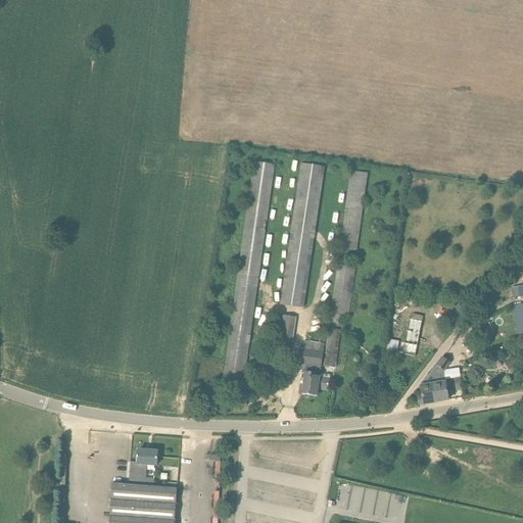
[(299,160),(283,303),(306,306),(324,162),(299,160)]
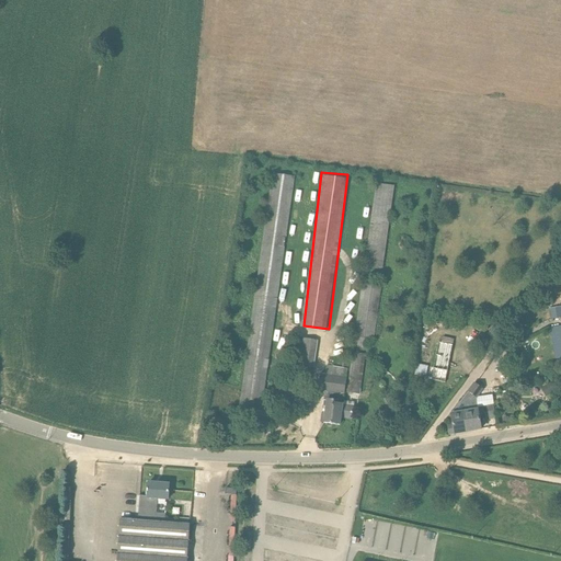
[(238,419),(260,422),(295,178),(272,174),(240,400),(239,409),(238,419)]
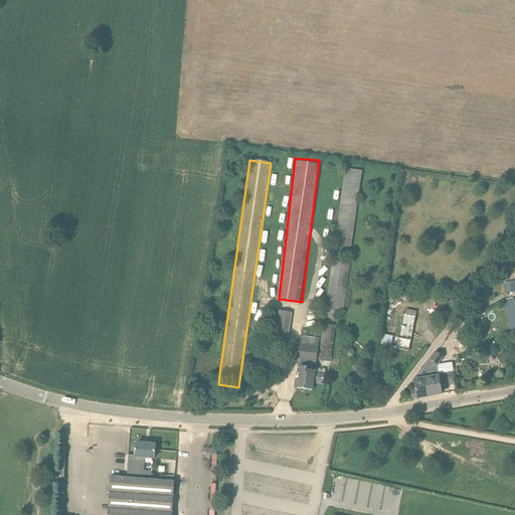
[(343,190),(359,193),(362,172),(346,170),(343,190)]
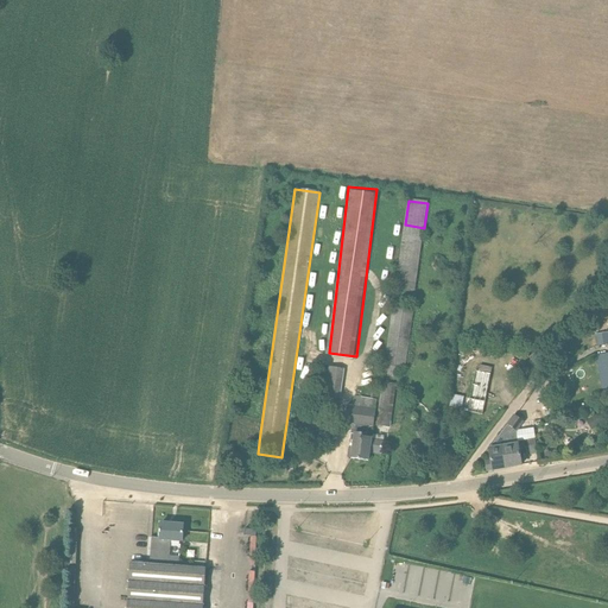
[(422,242),(403,240),(397,286),(416,290),(422,242)]
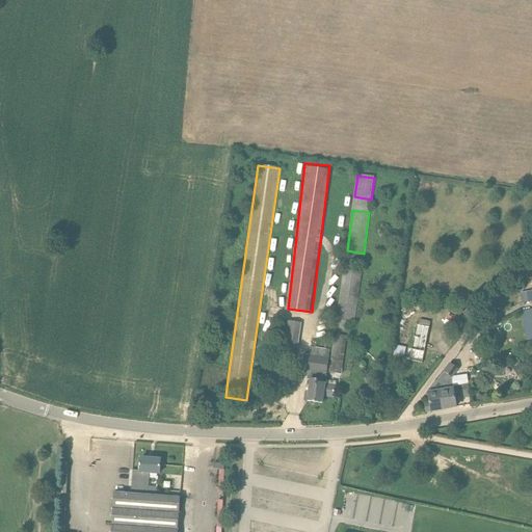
[(346,322),(354,323),(362,271),(343,268),(335,328),(344,329),(345,324),(346,324),(346,322)]
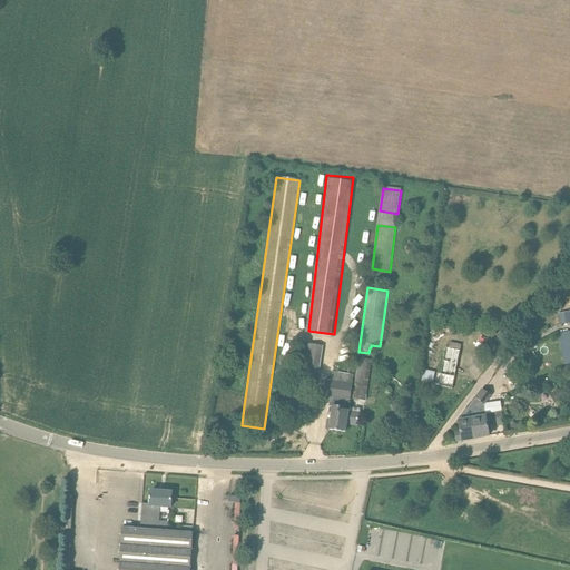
[(560,325),(569,323),(569,312),(558,314),(560,325)]
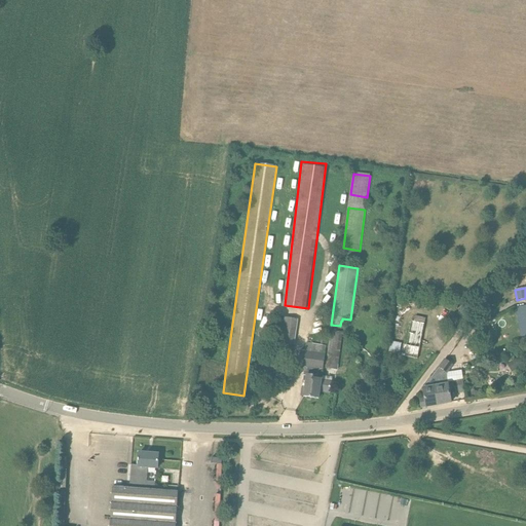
[(525,304),(517,306),(521,333),(525,332),(525,304)]
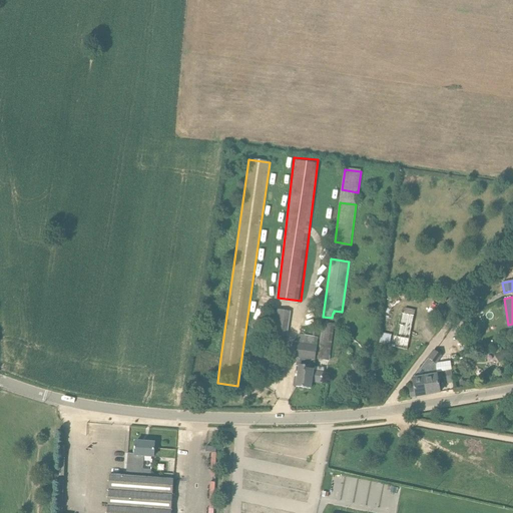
[(270,335),(287,338),(291,312),(273,310),(270,335)]
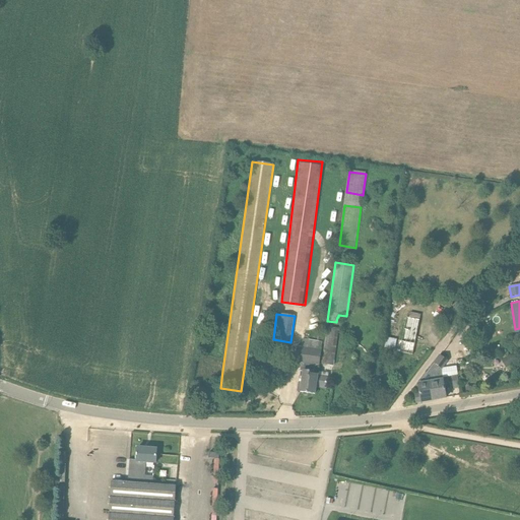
[(403,353),(412,355),(419,320),(406,317),(402,337),(406,337),(403,353)]
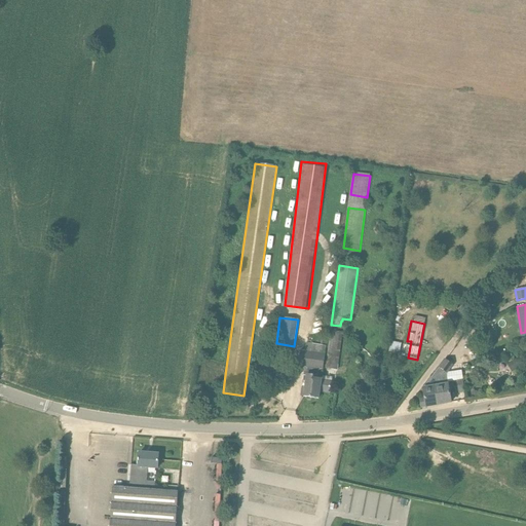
[(325,369),(337,371),(342,333),(330,331),(325,369)]
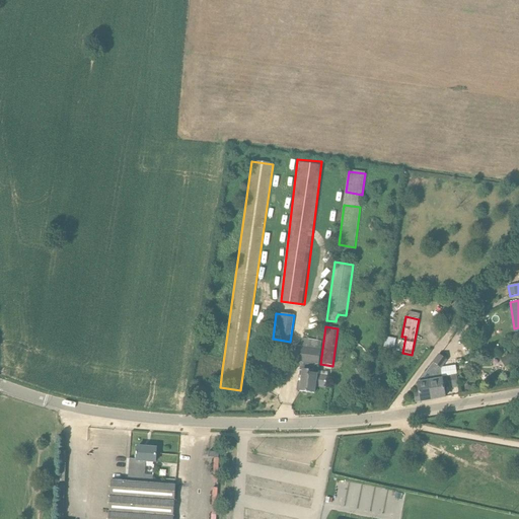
[(325,387),(327,373),(317,371),(318,365),(321,342),(301,339),(300,347),(296,346),(296,347),(295,347),(293,362),(300,363),(299,375),(302,375),(300,391),(314,393),(315,386),(325,387)]
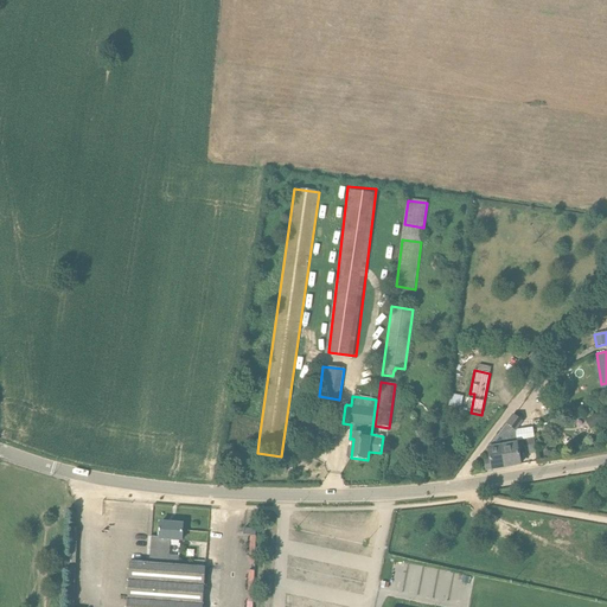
[(521,465),(517,443),(516,430),(522,422),(513,416),(498,435),(503,467),(521,465)]
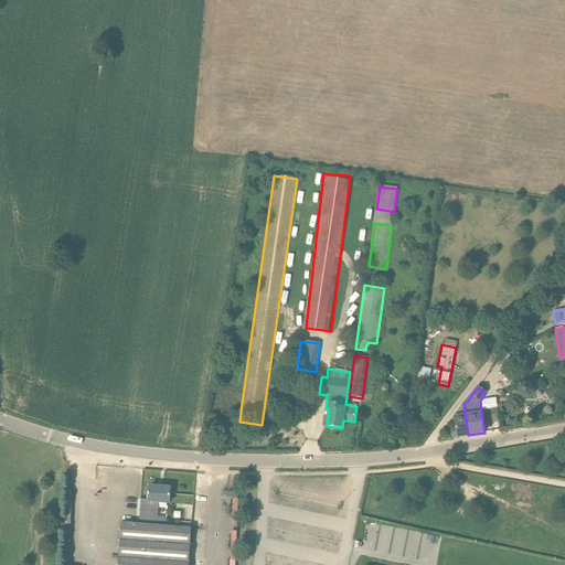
[(452,438),(468,435),(464,405),(455,417),(457,427),(451,428),(452,438)]
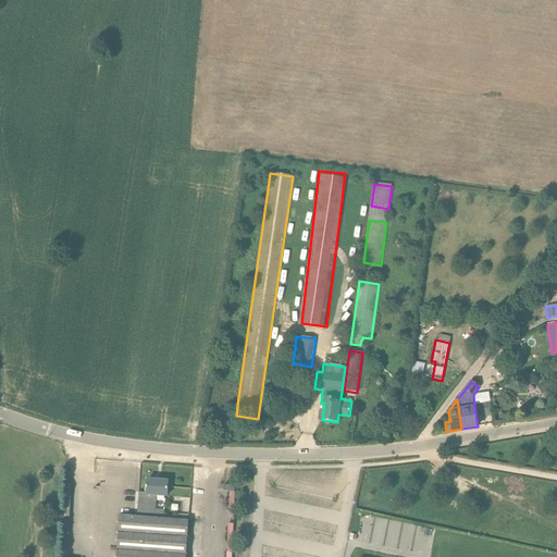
[(138,493),(137,517),(163,519),(164,510),(156,510),(157,497),(166,497),(168,482),(147,480),(147,493),(138,493)]
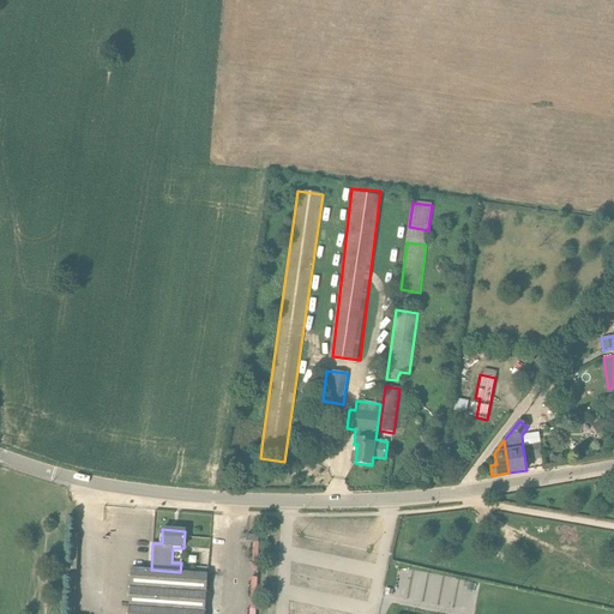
[(132,569),(128,613),(204,613),(208,573),(180,572),(151,570),(132,569)]
